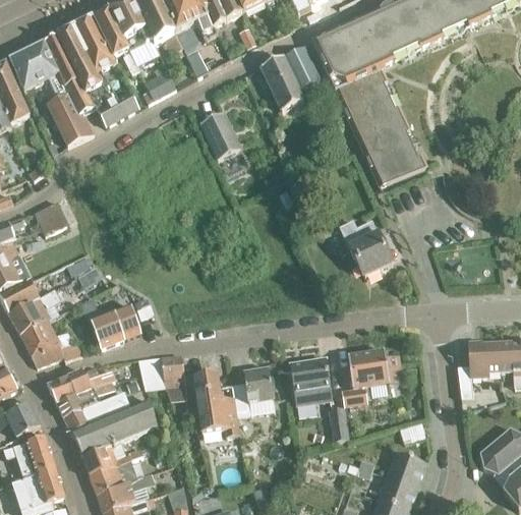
[(127,0),(109,10),(128,51),(136,66),(159,55),(153,42),(132,0),(127,0)]
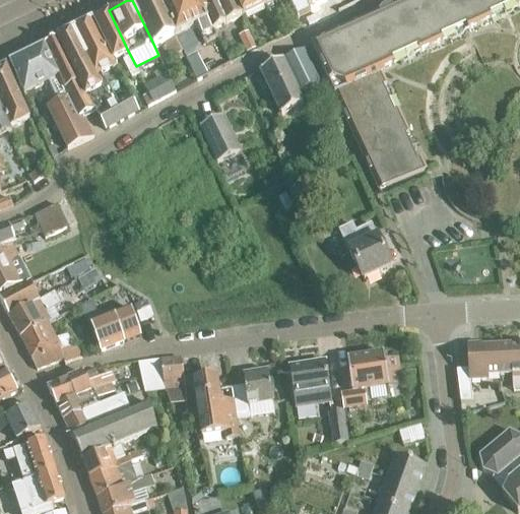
[(182,47),(175,35),(158,0),(132,0),(152,42),(160,38),(168,54),(182,47)]
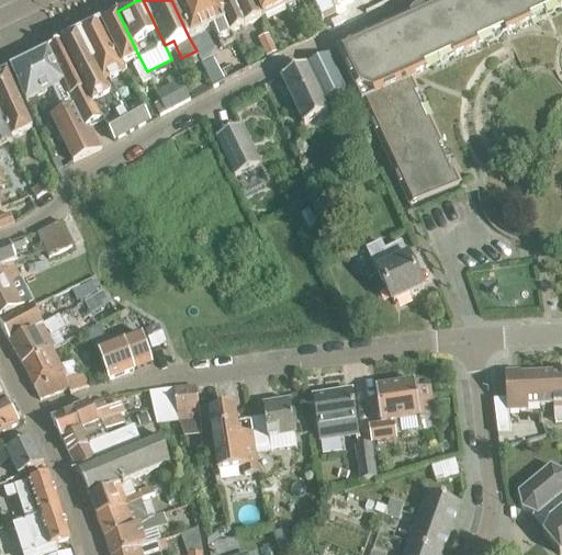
[(171,0),(189,37),(197,51),(201,61),(213,55),(201,31),(212,25),(222,42),(234,36),(233,34),(229,26),(226,27),(218,11),(223,9),(218,0),(171,0)]
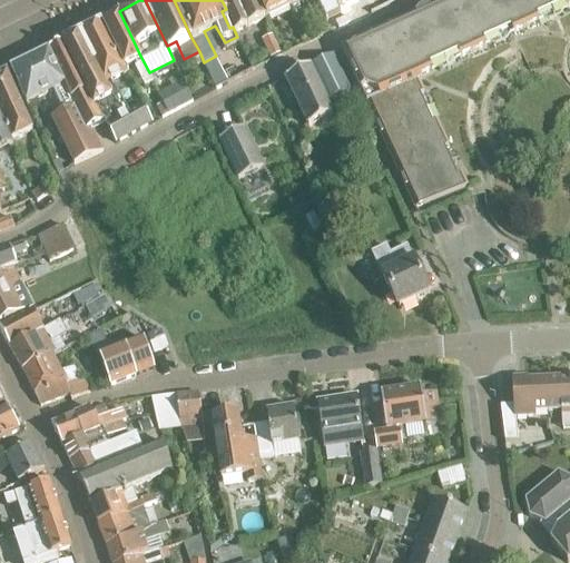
[(241,23),(265,12),(259,0),(222,0),(226,9),(222,11),(229,28),(233,27),(241,23)]
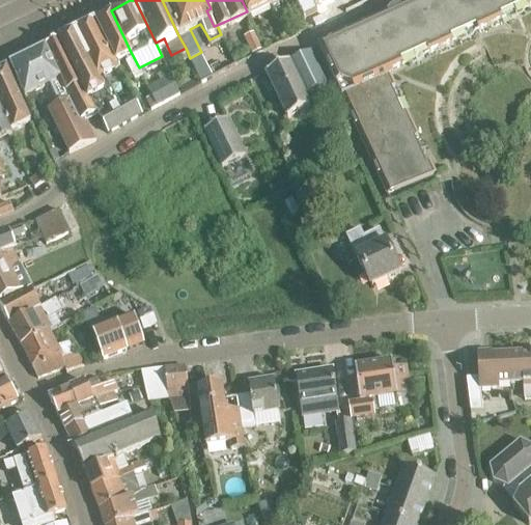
[(242,0),(247,11),(271,0),(242,0)]
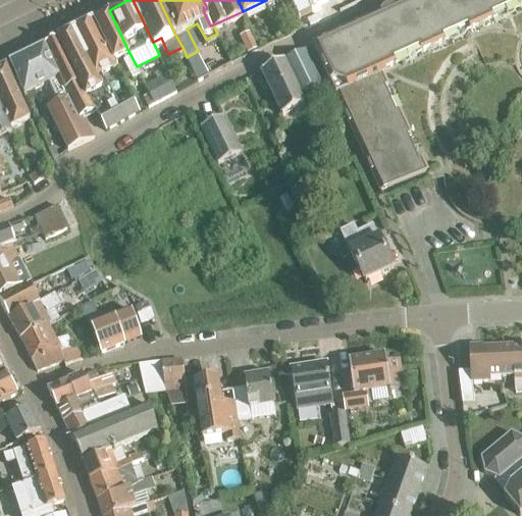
[(380,9),(312,41),(380,189),(427,166),(422,154),(418,156),(407,131),(410,129),(400,105),(396,107),(383,82),(387,81),(382,68),(383,66),(395,60),(394,56),(418,45),(420,49),(444,38),(442,34),(467,22),(469,27),(492,15),(491,11),(516,0),(518,4),(521,1),(521,0),(401,0),(392,4),(387,4),(383,6),(380,9)]
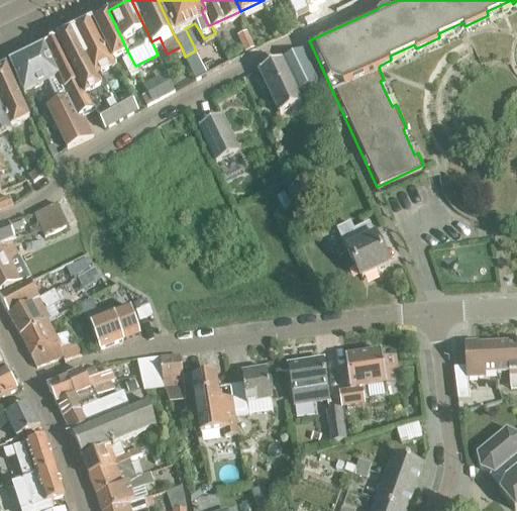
[(138,71),(127,50),(108,10),(93,16),(113,58),(122,53),(124,56),(122,58),(131,75),(138,71)]
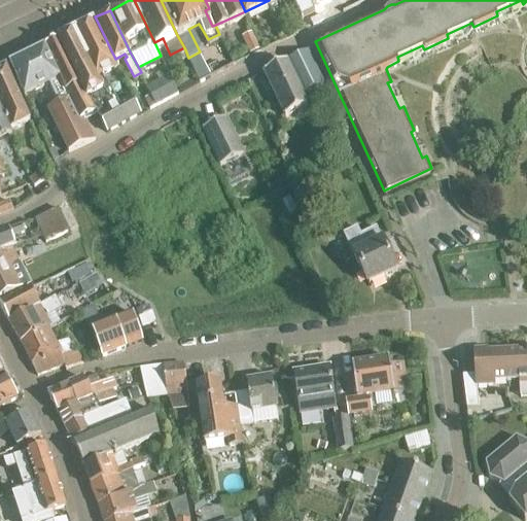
[(117,62),(115,59),(95,16),(58,34),(59,36),(88,92),(100,85),(95,74),(101,71),(117,62)]
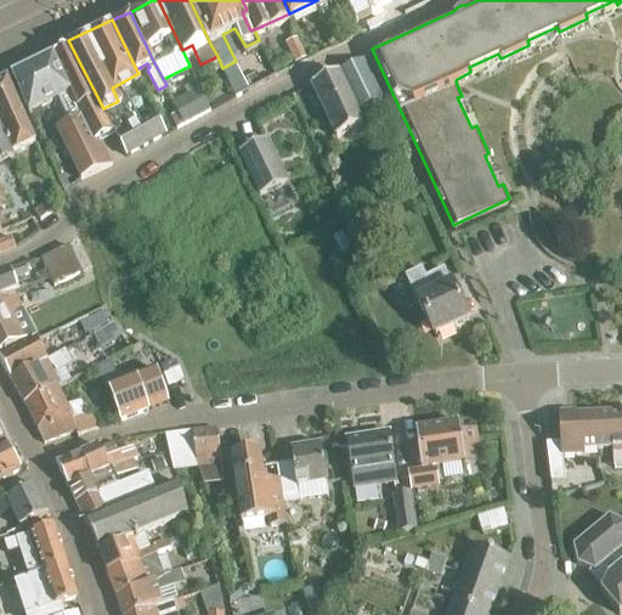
[(112,125),(103,108),(69,43),(54,50),(69,88),(80,111),(67,117),(57,123),(82,174),(113,157),(100,133),(112,125)]
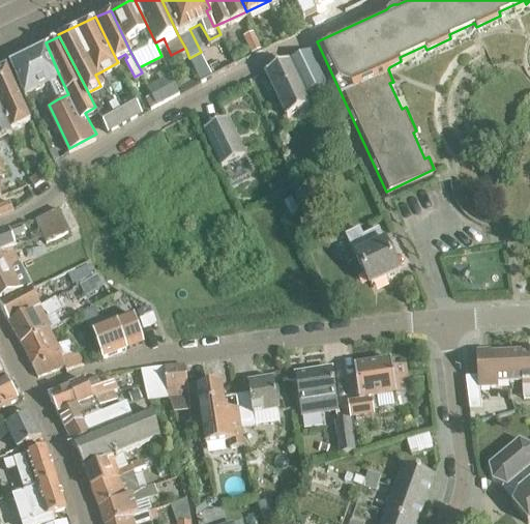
[(57,99),(68,94),(59,75),(46,42),(9,59),(23,91),(47,80),(57,99)]
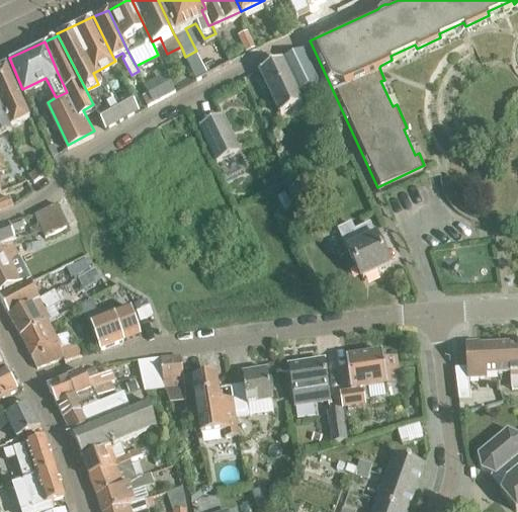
[(259,67),(279,110),(301,100),(296,88),(317,79),(301,46),(280,56),(259,67)]
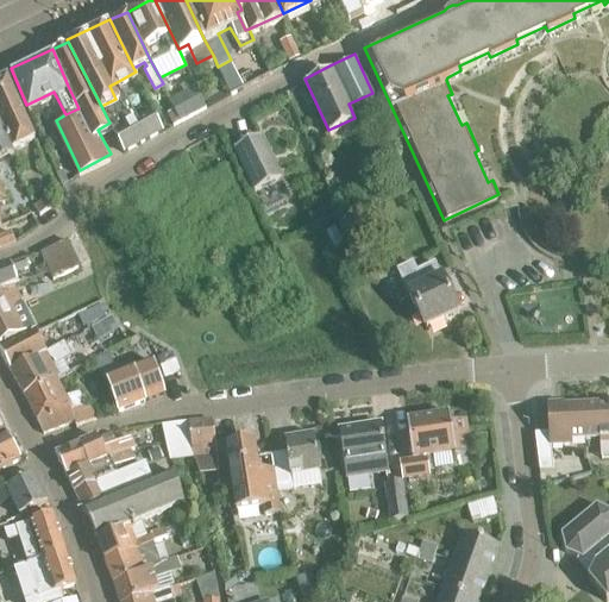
[(218,67),(230,88),(243,82),(231,60),(218,67)]
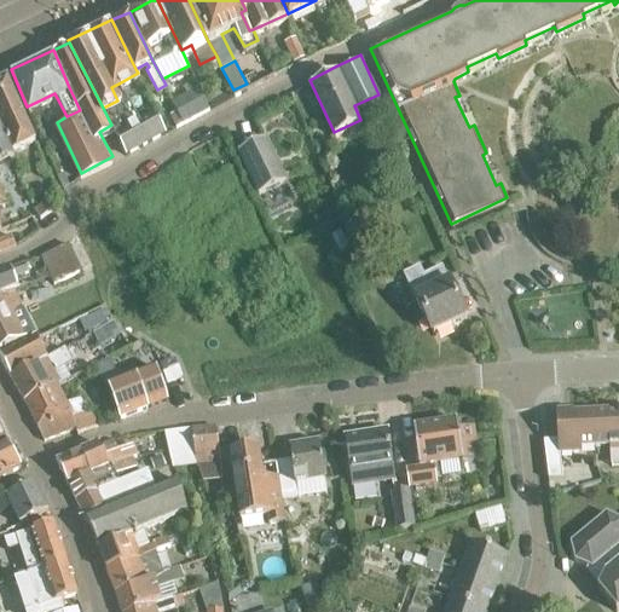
[(5,71),(0,74),(0,127),(12,155),(13,154),(11,149),(35,137),(5,71)]
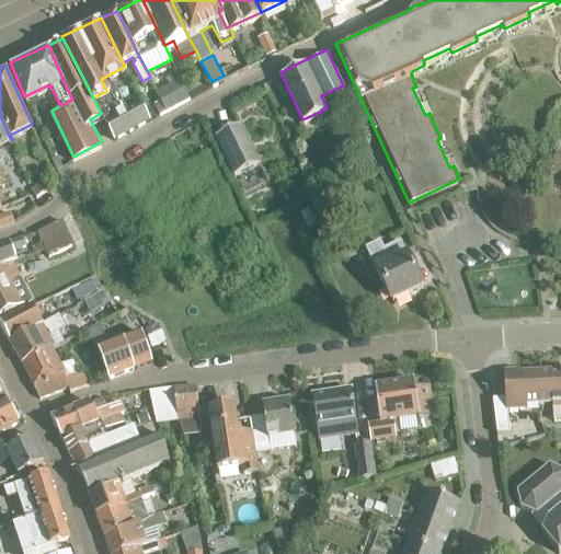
[(155,87),(165,106),(192,93),(181,73),(155,87)]
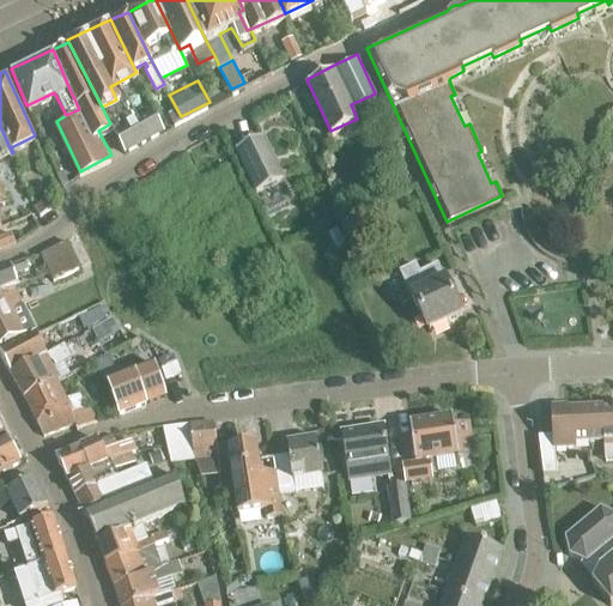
[(102,107),(110,123),(114,128),(123,147),(163,125),(155,107),(135,116),(117,83),(110,86),(116,100),(102,107)]
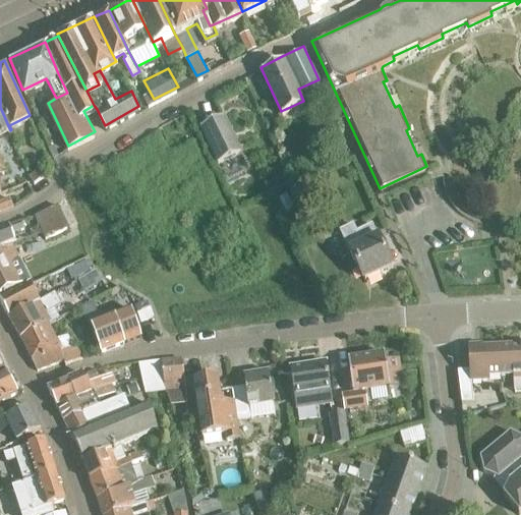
[(0,133),(9,130),(0,107),(0,133)]
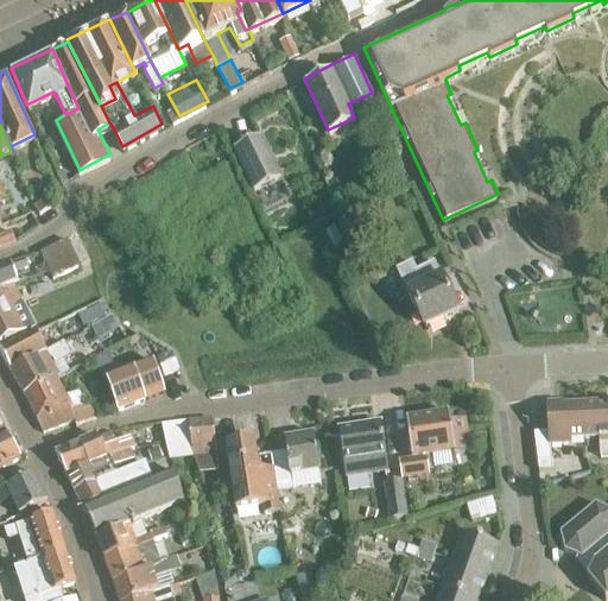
[(233,144),(253,187),(280,174),(260,131),(233,144)]
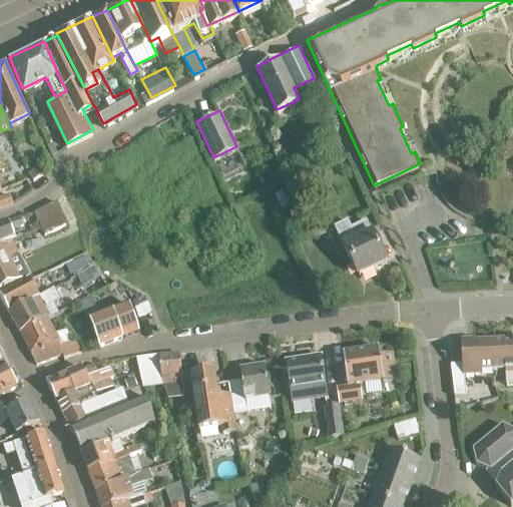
[(322,137),(328,149),(338,144),(333,132),(322,137)]
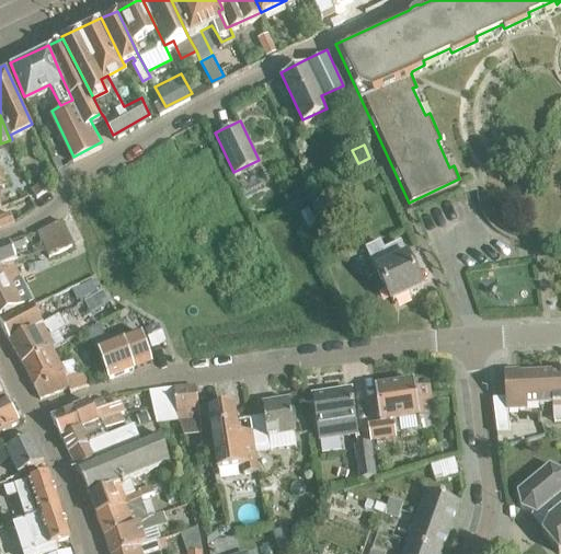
[(30,184),(36,194),(47,186),(41,176),(30,184)]
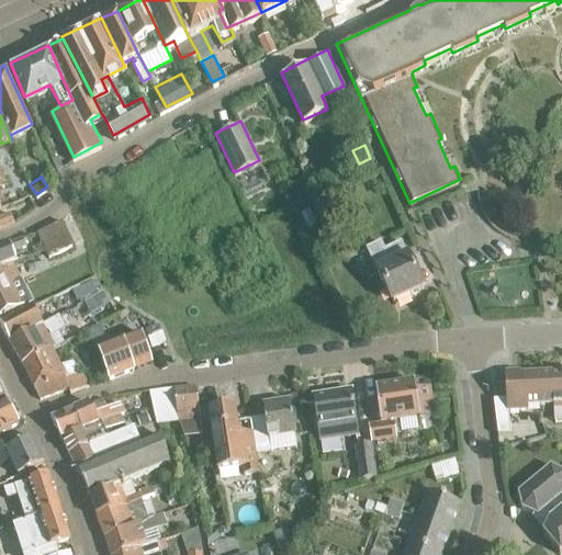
[(0,201),(0,224),(8,222),(13,218),(10,210),(0,213),(0,204),(1,204),(0,201)]
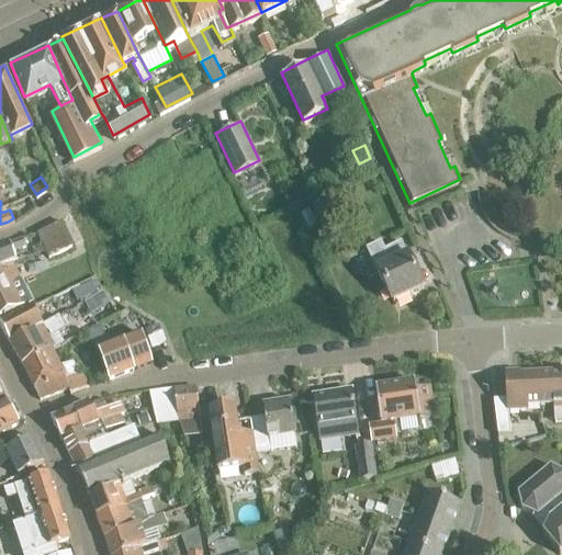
[(67,234),(69,233),(62,217),(36,229),(44,245),(67,234)]
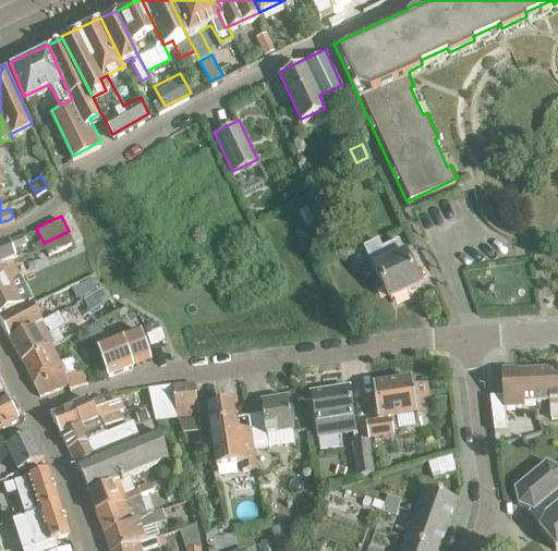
[(0,259),(16,254),(12,243),(24,239),(26,243),(32,241),(27,230),(16,234),(0,240),(0,259)]
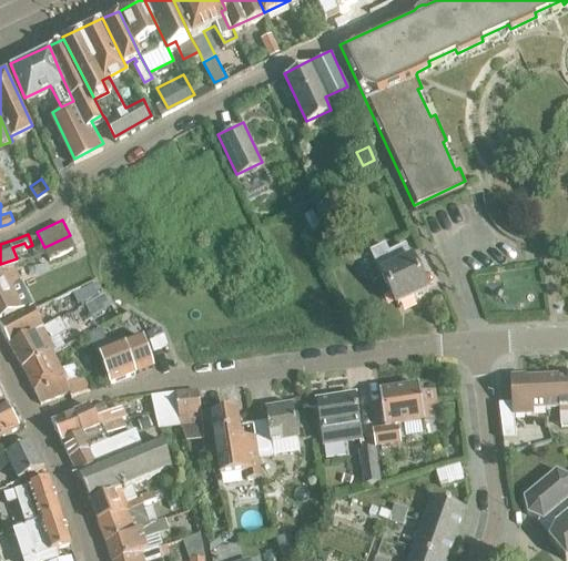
[(68,236),(44,247),(49,256),(74,244),(70,235),(68,236)]
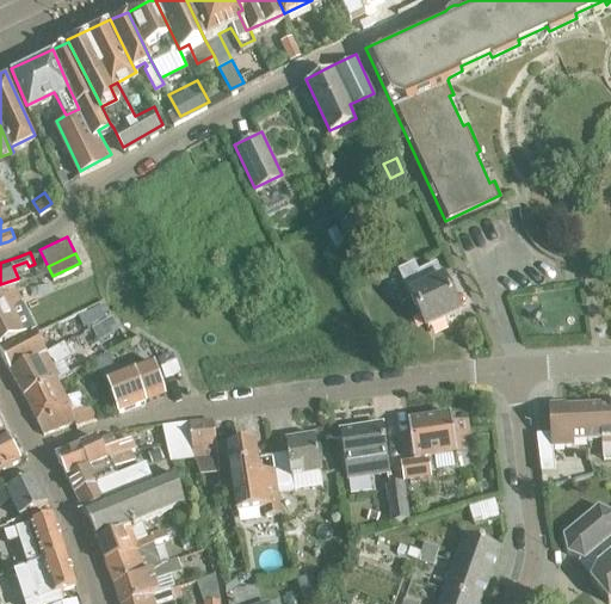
[(436,259),(418,267),(413,259),(397,266),(417,307),(419,306),(427,324),(460,308),(443,272),(436,259)]
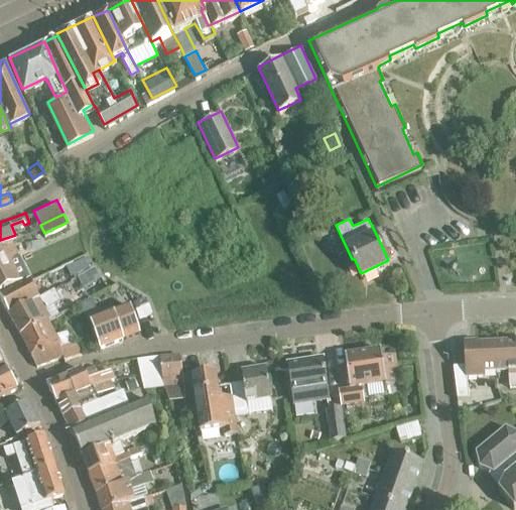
[(83,223),(63,230),(74,256),(92,249),(83,223)]
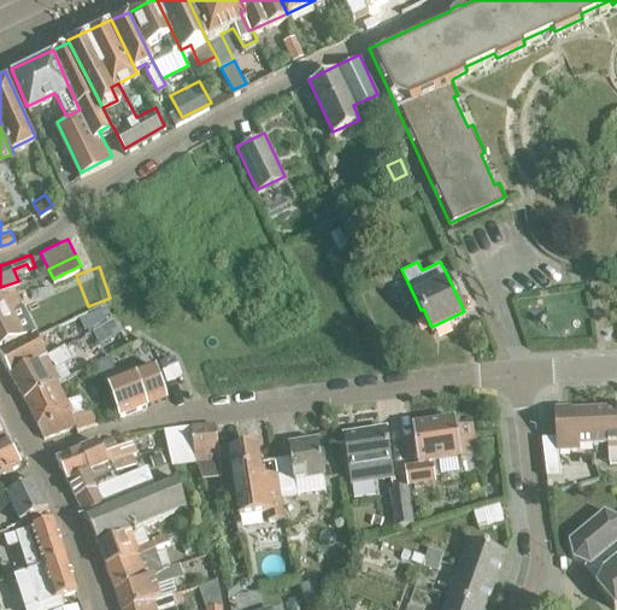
[(31,275),(18,281),(0,287),(0,341),(33,328),(25,311),(43,304),(31,275)]
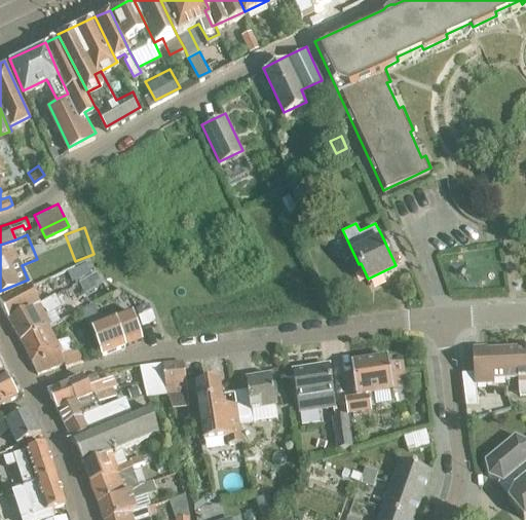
[(84,260),(67,267),(71,276),(75,275),(76,280),(79,279),(90,272),(85,260),(84,260)]
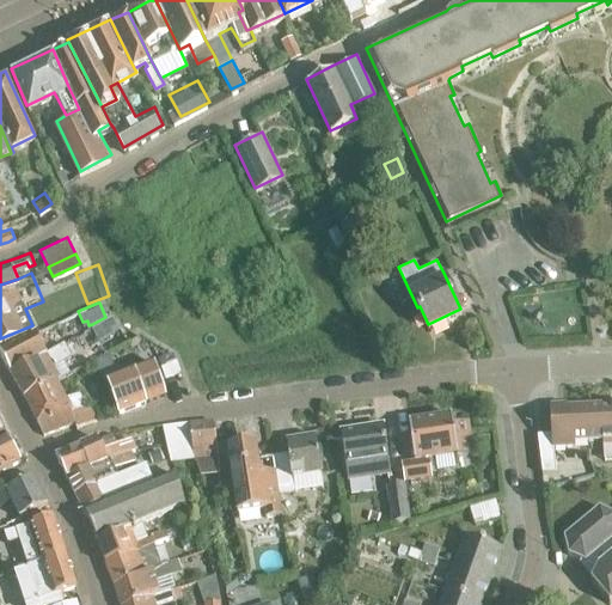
[(105,317),(92,324),(99,336),(118,327),(111,315),(105,317)]
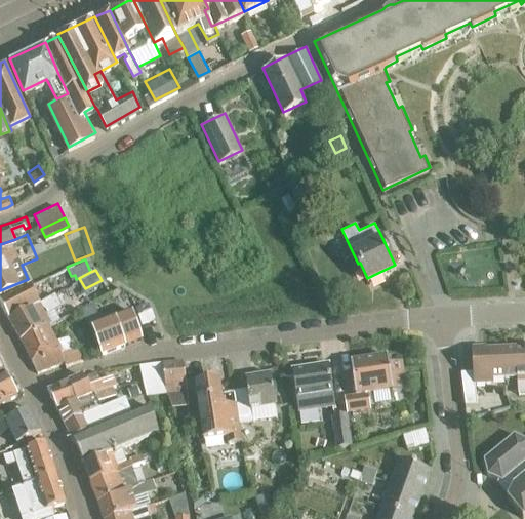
[(40,300),(39,300),(31,282),(0,295),(0,297),(9,315),(40,300)]
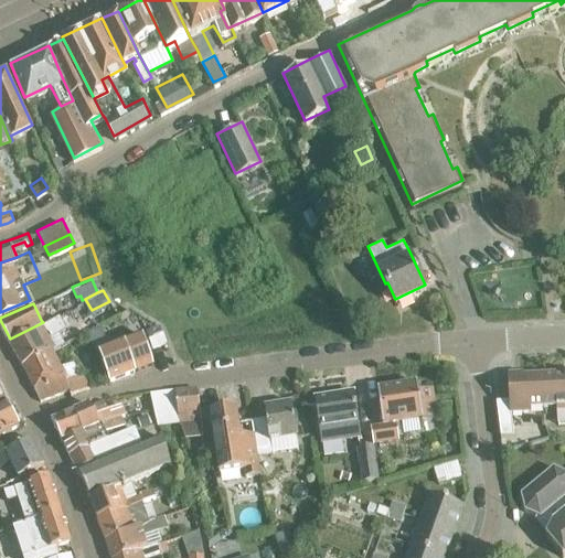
[(21,362),(22,362),(52,346),(55,344),(49,333),(64,324),(59,313),(42,322),(43,322),(10,339),(21,362)]
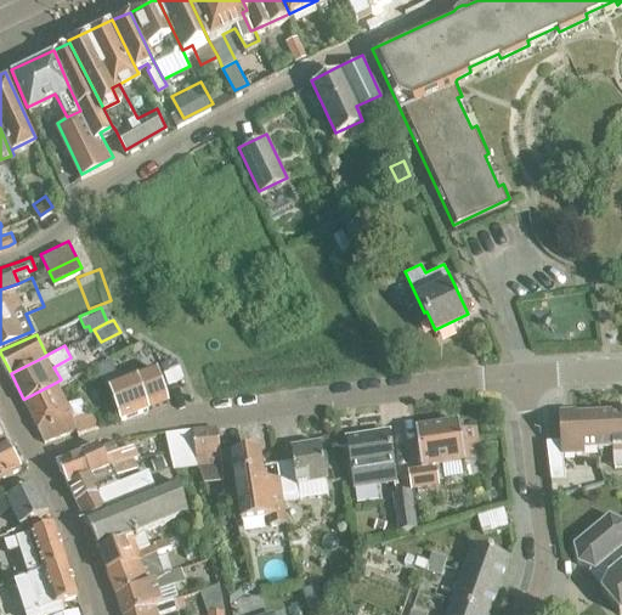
[(108,381),(120,416),(167,398),(153,364),(108,381)]
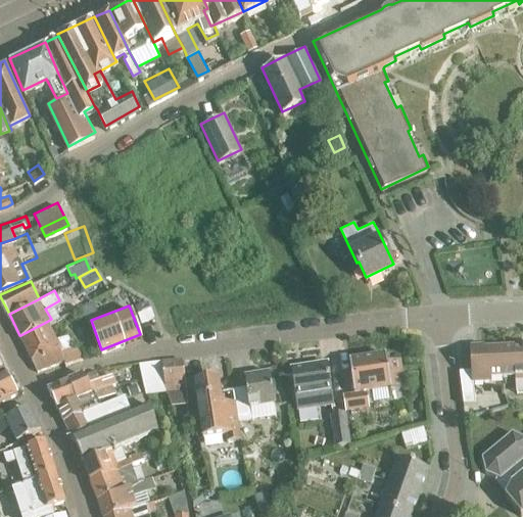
[(48,321),(20,335),(38,368),(63,358),(64,362),(82,356),(76,341),(73,343),(67,332),(55,337),(48,321)]
